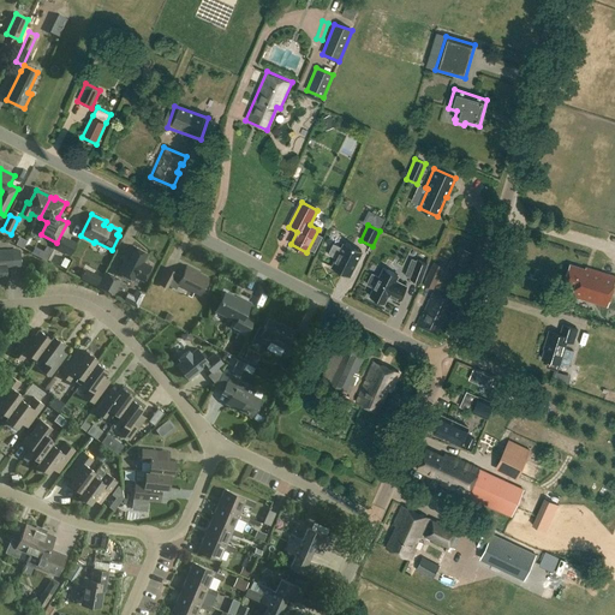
[(77,244),(63,237),(57,249),(70,256),(77,244)]
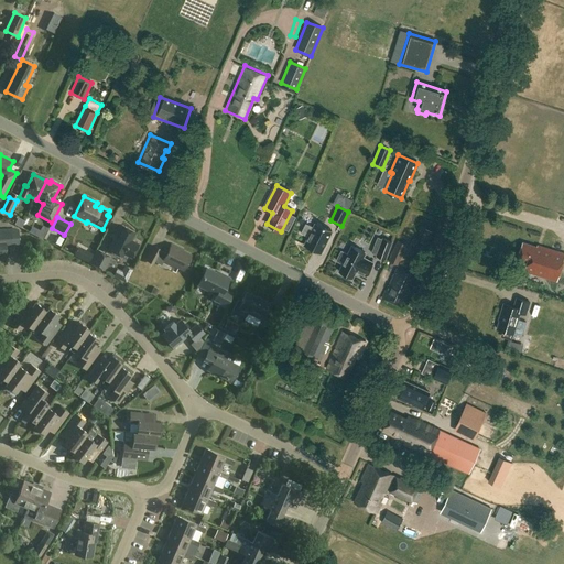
[(317,223),(306,246),(323,255),(335,232),(317,223)]
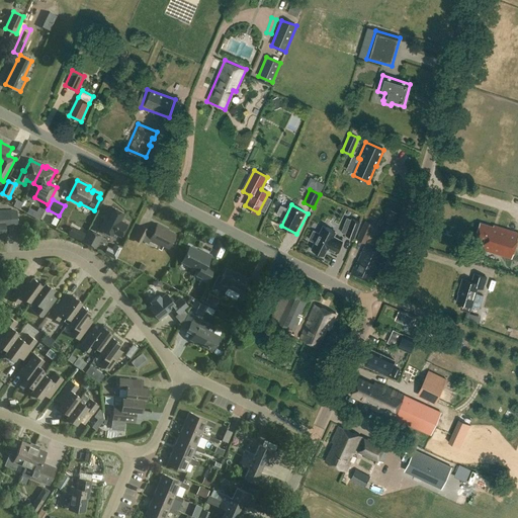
[(112,206),(101,229),(107,232),(108,230),(120,237),(126,225),(120,221),(124,212),(112,206)]
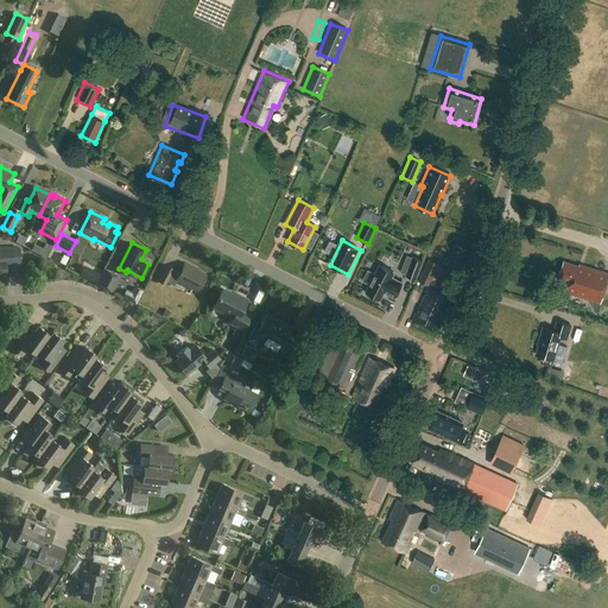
[(13,249),(13,248),(0,248),(0,277),(6,277),(6,264),(20,263),(19,248),(13,249)]
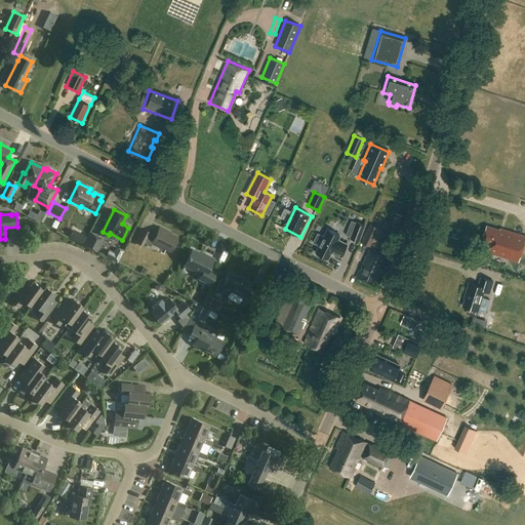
[(356,224),(351,221),(346,235),(351,237),(350,238),(359,242),(365,226),(356,221),(356,224)]
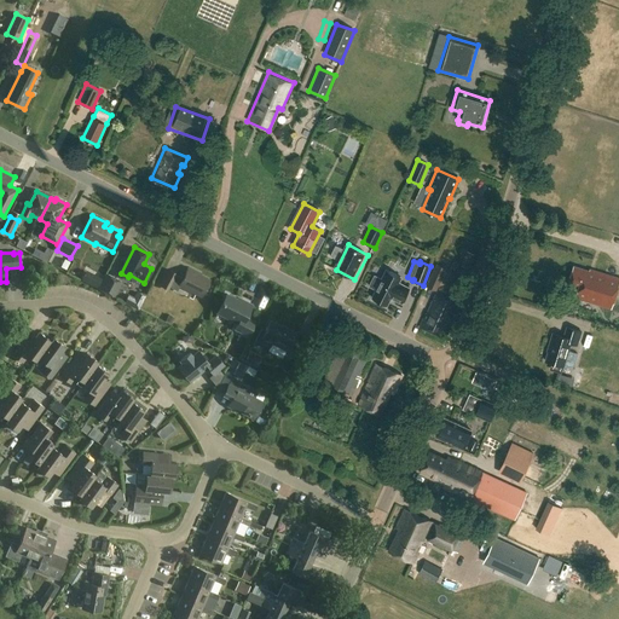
[(446,268),(437,264),(426,285),(435,290),(446,268)]
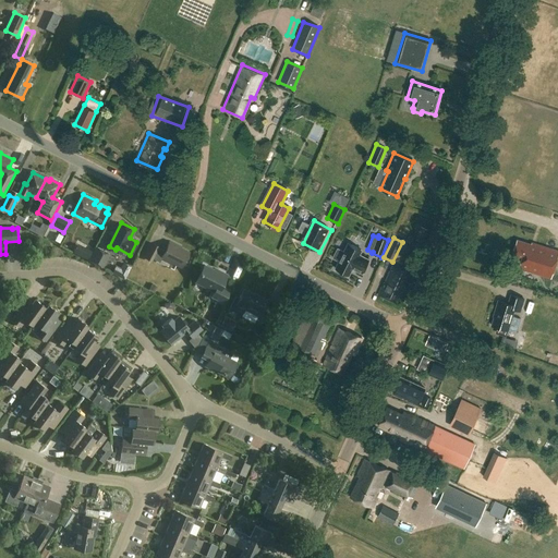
[(531,244),(517,240),(512,257),(517,258),(517,261),(520,262),(519,268),(550,279),(557,255),(557,251),(531,243),(531,244)]
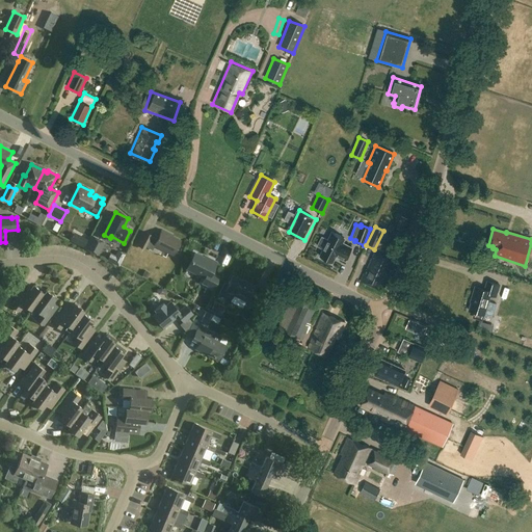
[(173,235),(162,230),(157,240),(152,237),(152,236),(144,232),(138,246),(145,249),(147,247),(152,250),(155,246),(168,253),(169,251),(174,254),(180,241),(171,237),(173,235)]
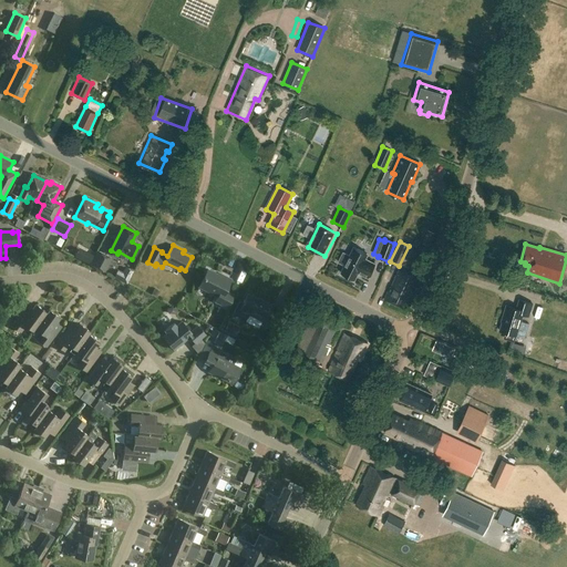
[(367,255),(353,247),(350,256),(343,253),(338,263),(344,266),(341,274),(354,280),(358,272),(369,278),(375,265),(364,259),(367,255)]
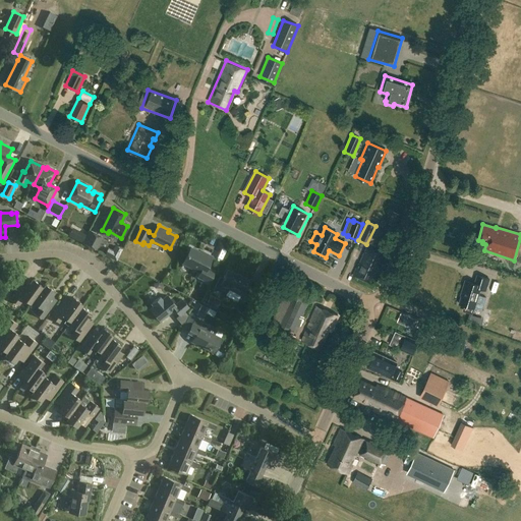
[(102,237),(92,232),(85,244),(83,243),(96,250),(102,237)]
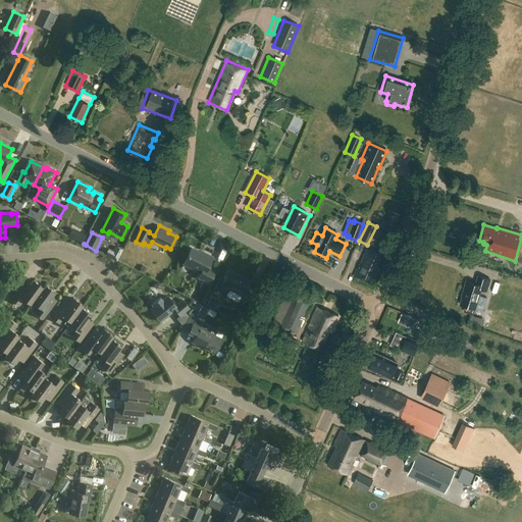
[(204,255),(191,248),(184,264),(201,273),(199,277),(210,283),(215,272),(207,268),(212,258),(204,253),(204,255)]
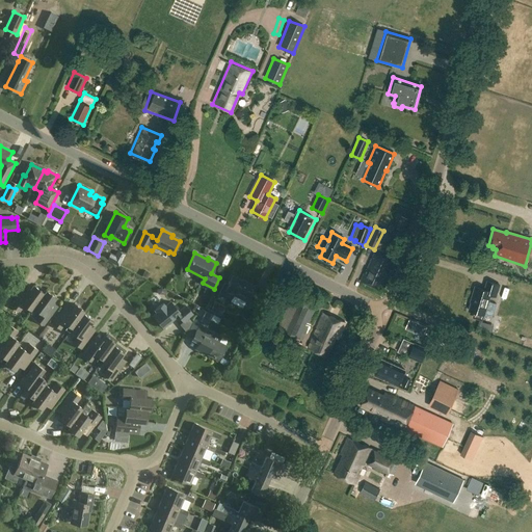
[(391,261),(375,254),(367,269),(366,269),(361,281),(378,289),(391,261)]
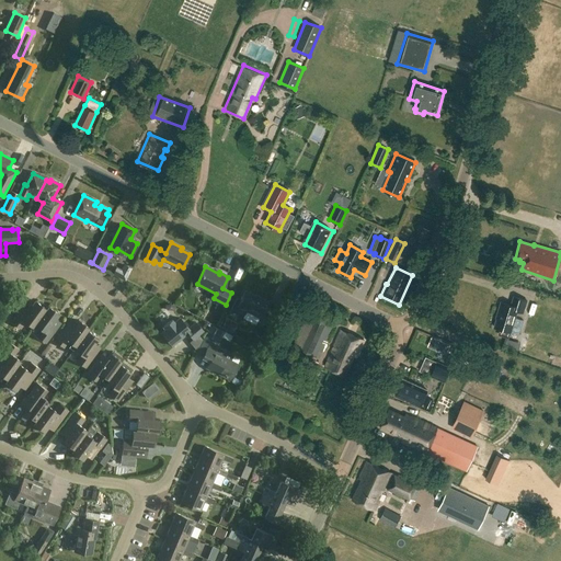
[(244,316),(247,311),(260,318),(259,321),(267,325),(273,315),(264,310),(268,302),(260,298),(259,299),(245,293),(241,300),(237,298),(231,308),(244,316)]
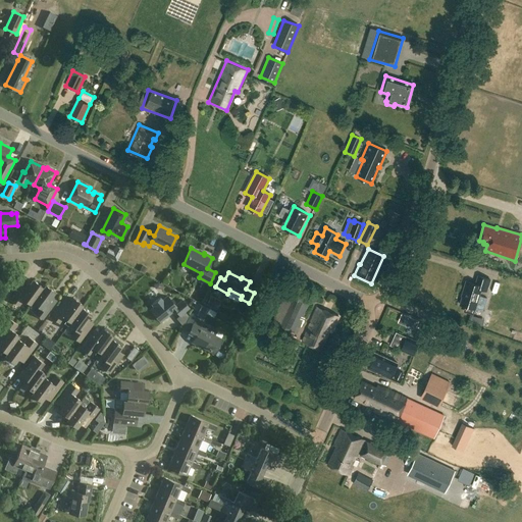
[(466,306),(464,311),(472,313),(473,309),(474,309),(480,290),(486,292),(489,279),(478,275),(475,284),(466,281),(463,292),(464,292),(460,305),(466,306)]
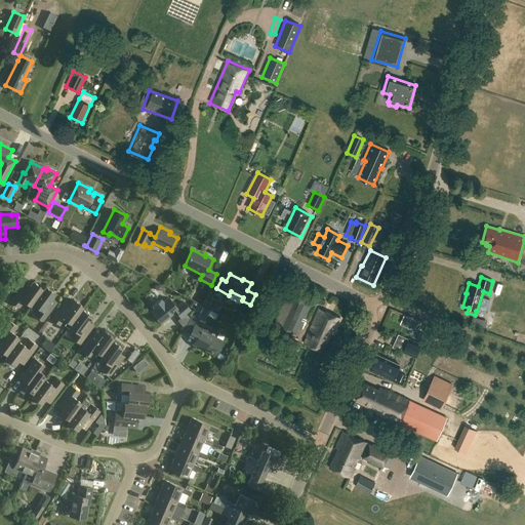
[(43,289),(34,283),(25,295),(18,291),(11,301),(19,309),(25,303),(31,308),(33,305),(43,289)]
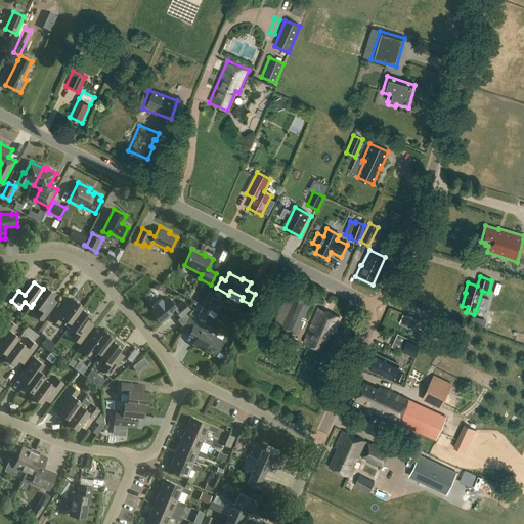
[(45,287),(43,289),(33,304),(39,309),(34,315),(43,321),(51,311),(46,307),(55,294),(45,287)]
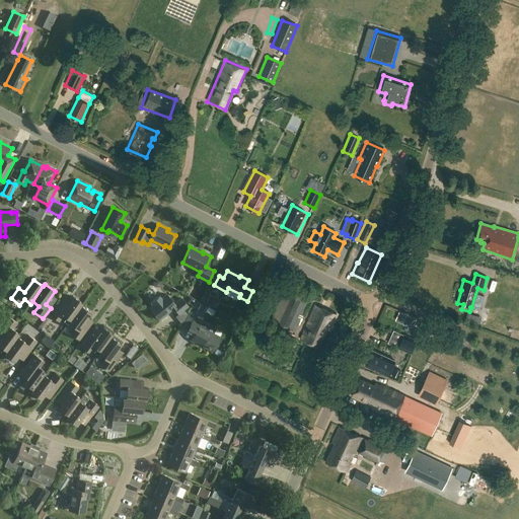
[(304,292),(294,288),(291,295),(284,292),(271,319),(278,323),(279,322),(295,329),(298,323),(298,324),(310,298),(303,295),(304,292)]
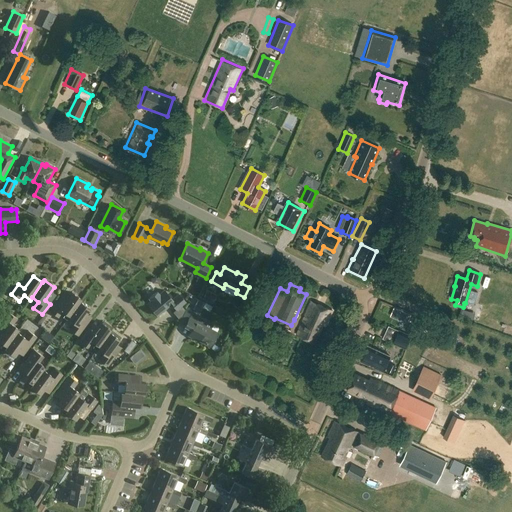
[(151,302),(148,304),(157,316),(171,304),(177,310),(185,303),(179,295),(173,300),(165,291),(159,295),(157,293),(149,300),(151,302)]
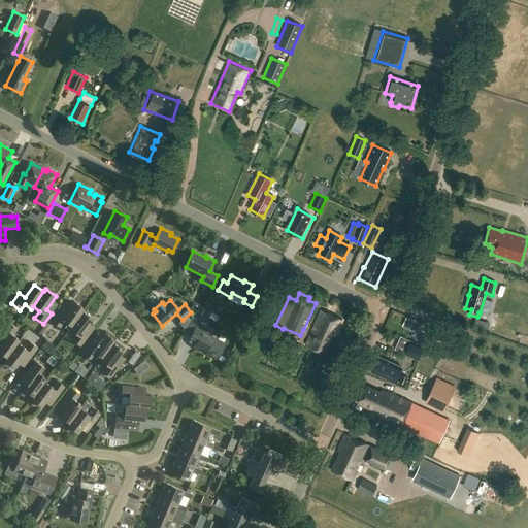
[(65,322),(71,326),(71,327),(83,311),(84,311),(85,309),(74,302),(65,315),(60,310),(52,322),(61,328),(65,322)]
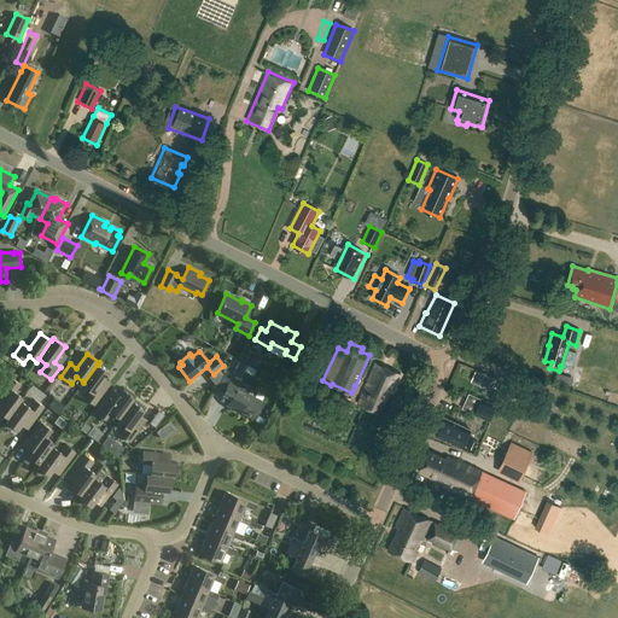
[(248,367),(234,360),(228,371),(237,375),(239,369),(245,372),(248,367)]
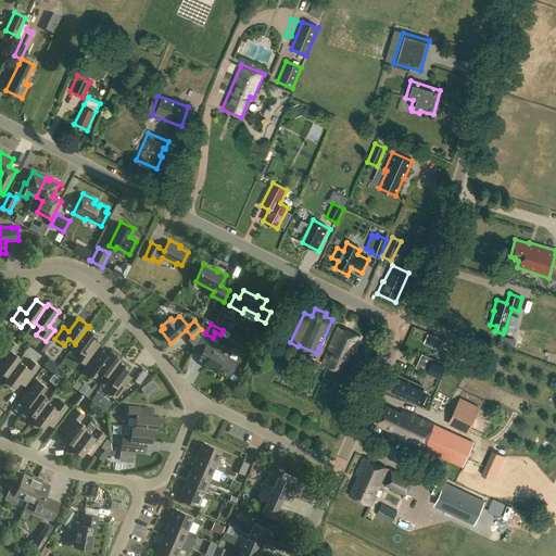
[(361,338),(338,327),(321,364),(342,373),(351,353),(354,354),(361,338)]
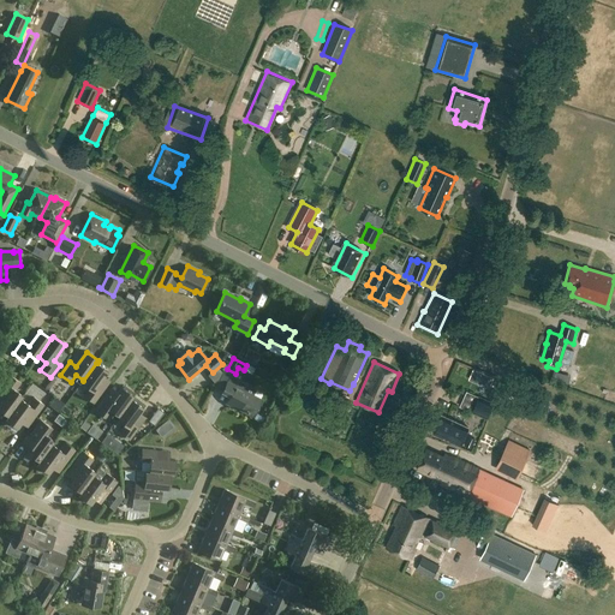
[(108,371),(97,363),(96,363),(83,381),(83,380),(81,383),(89,389),(83,396),(94,405),(103,393),(96,388),(108,371)]
